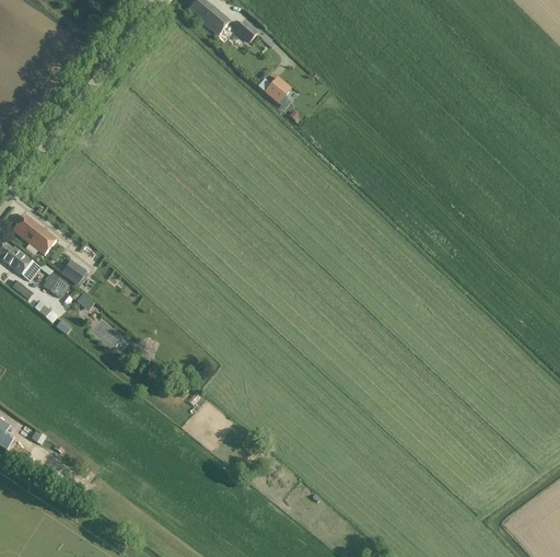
[(201,20),(217,33),(228,20),(205,0),(196,0),(190,7),(203,18),(201,20)]
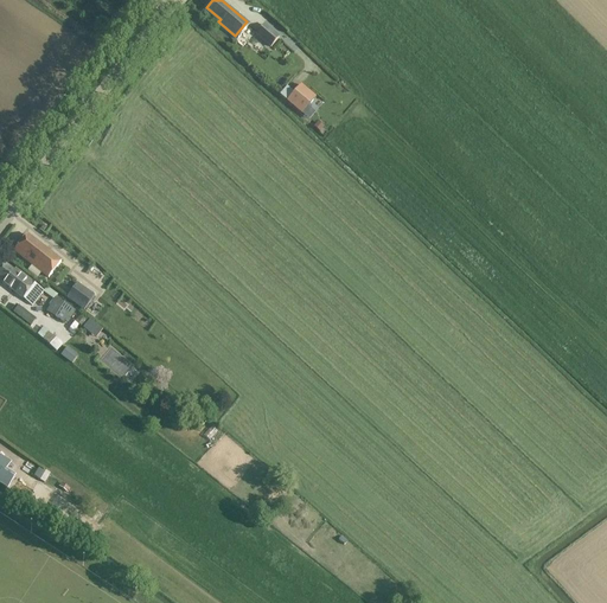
[(256,31),(272,45),(280,34),(264,21),(256,31)]
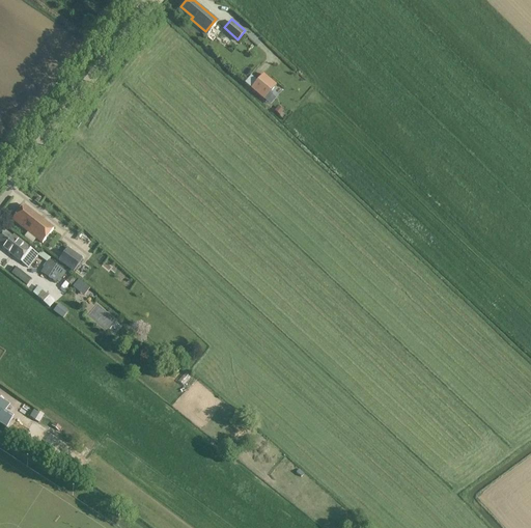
[(264,96),(269,91),(276,83),(263,72),(256,80),(251,86),(264,96)]
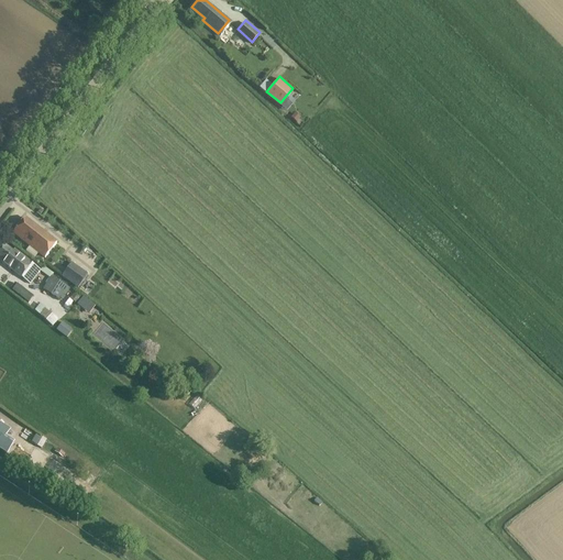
[(44,254),(56,240),(25,216),(14,231),(44,254)]
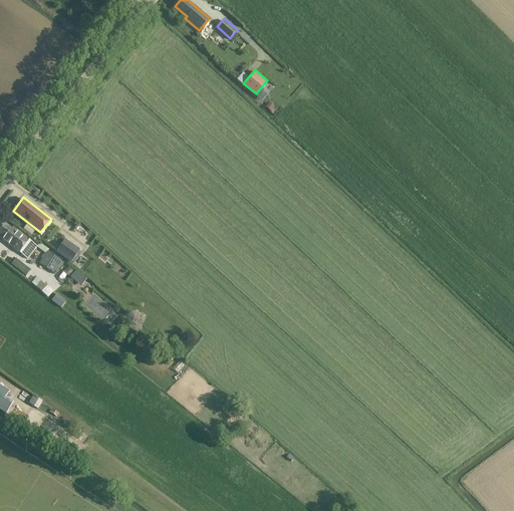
[(0,226),(0,235),(27,256),(37,244),(11,224),(10,226),(4,221),(0,226)]
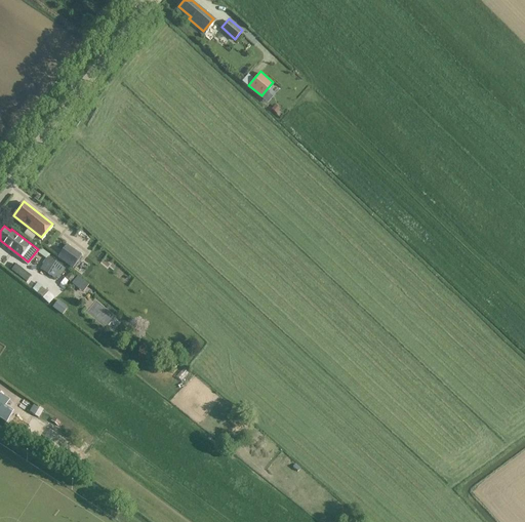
[(57,255),(72,267),(82,253),(67,242),(57,255)]
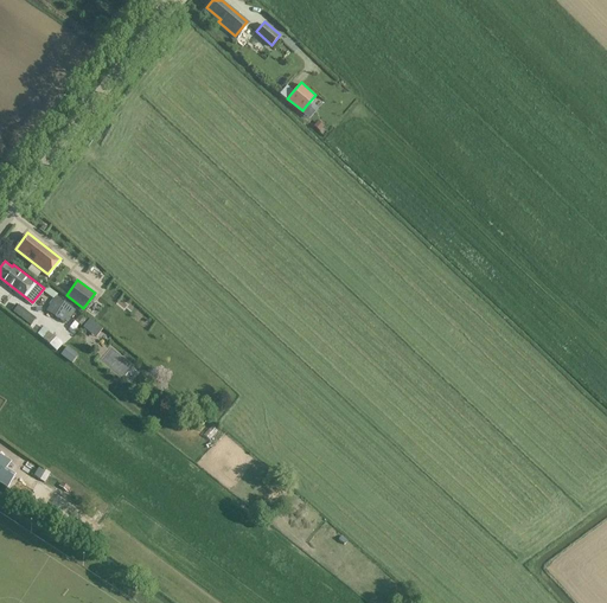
[(46,308),(63,319),(72,306),(56,295),(46,308)]
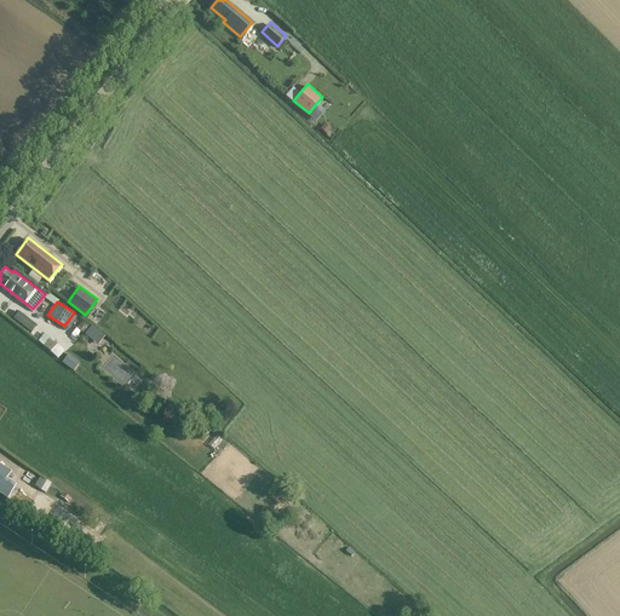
[(13,317),(29,329),(34,322),(16,308),(11,314),(13,316),(13,317)]
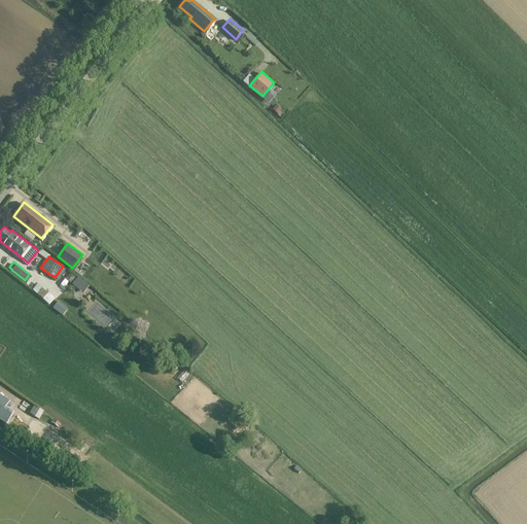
[(32,288),(48,303),(55,297),(48,291),(49,290),(38,281),(32,288)]
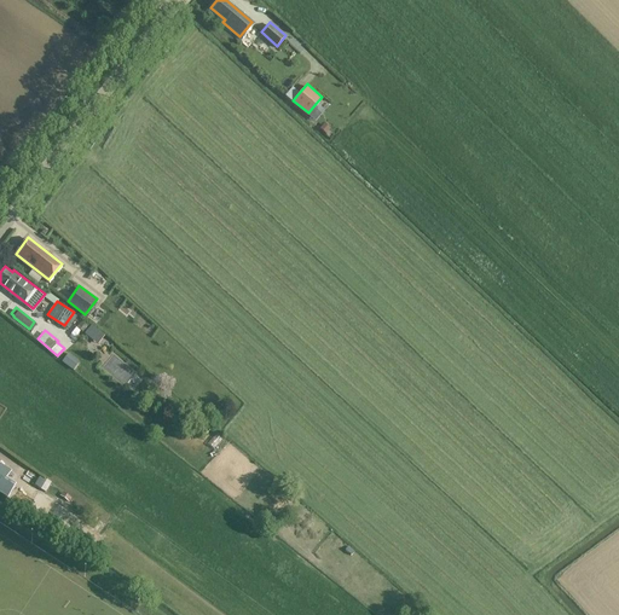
[(73,367),(79,359),(68,350),(62,359),(73,367)]
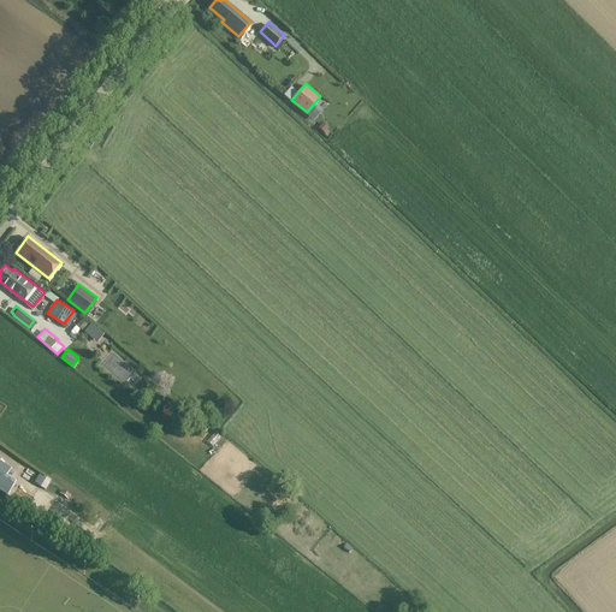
[(195,431),(199,434),(202,432),(203,433),(212,425),(205,417),(196,426),(197,428),(195,431)]
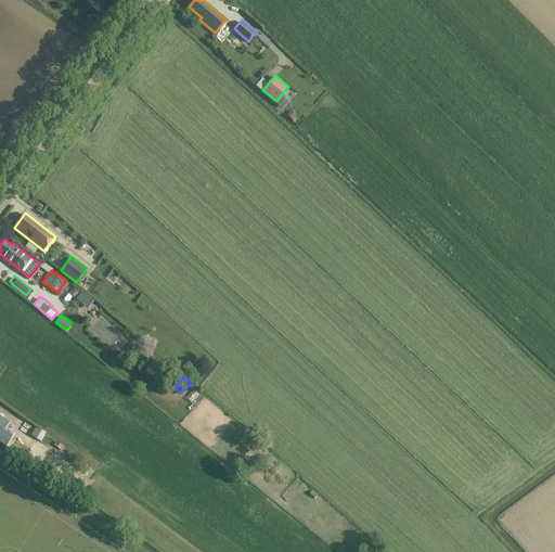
[(0,439),(7,445),(14,434),(5,428),(11,421),(0,413),(0,439)]
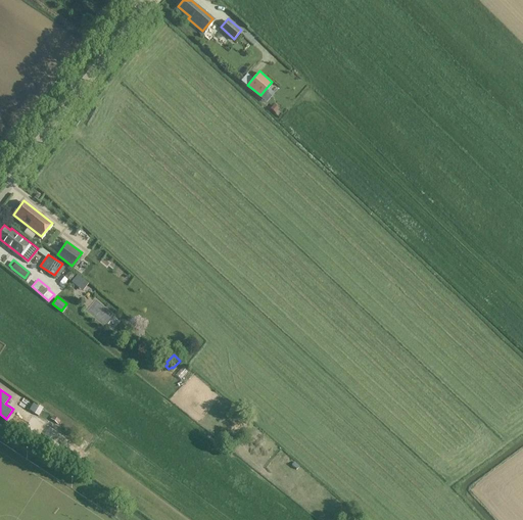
[(45,404),(27,422),(53,448),(72,429),(45,404)]
